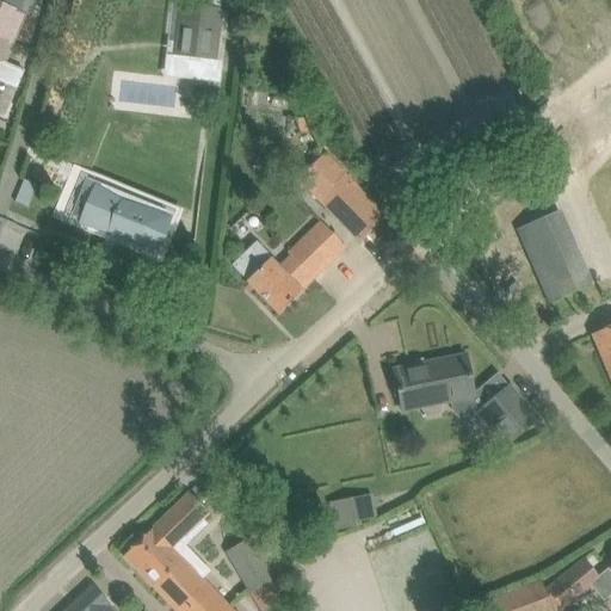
[(0,0),(0,37),(11,43),(23,12),(28,14),(32,0),(0,0)]
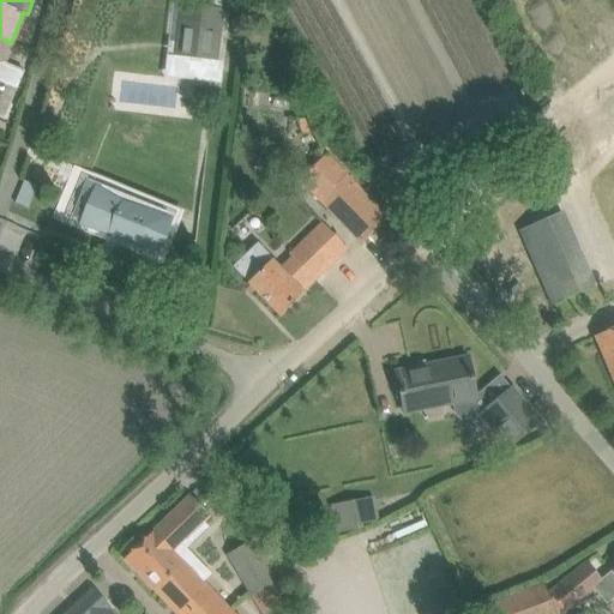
[(182,2),(175,55),(218,60),(224,7),(182,2)]
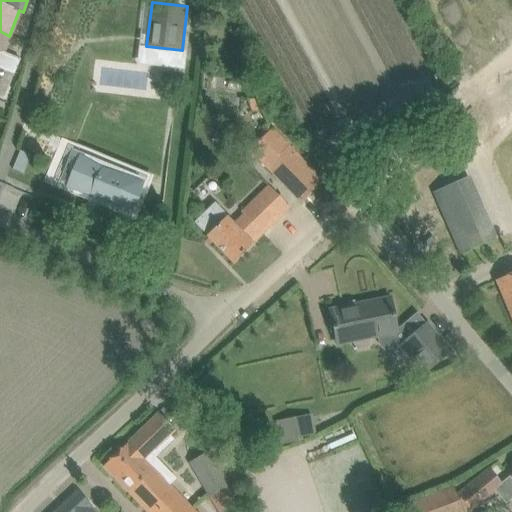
[(0,56),(9,36),(0,31),(0,56)]
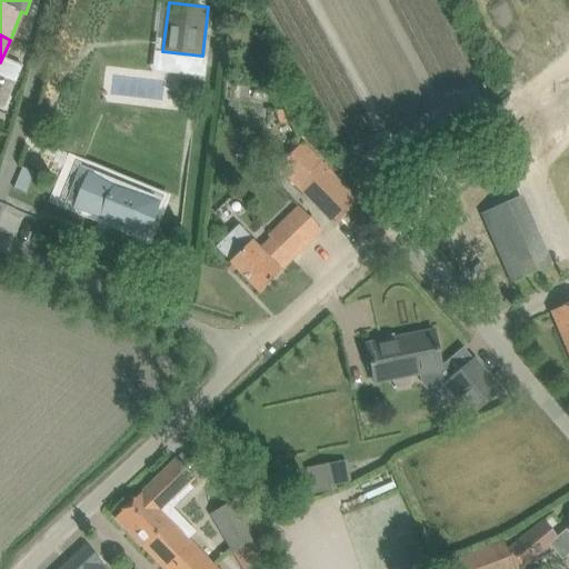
[(277,166),(296,186),(335,226),(359,201),(320,162),(303,143),(277,166)]
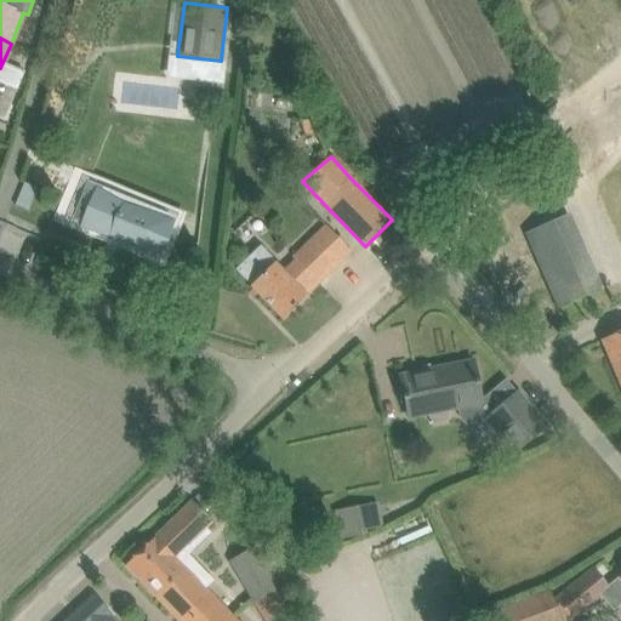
[(109,235),(153,258),(169,221),(100,192),(84,229),(109,235)]
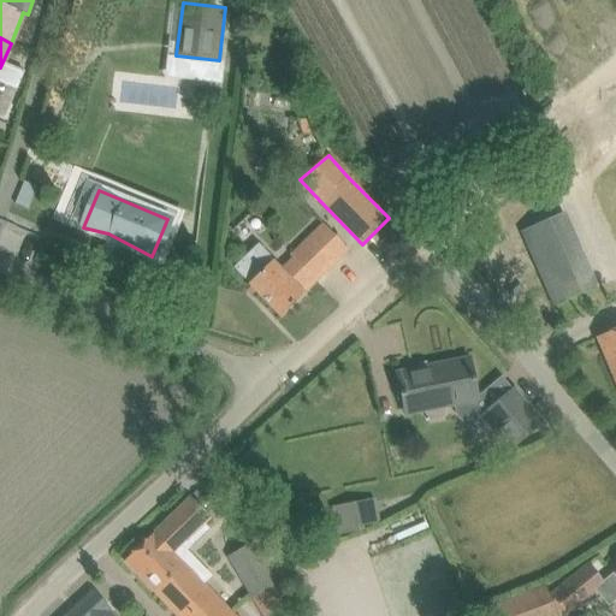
[(564,212),(531,227),(557,286),(592,270),(564,212)]
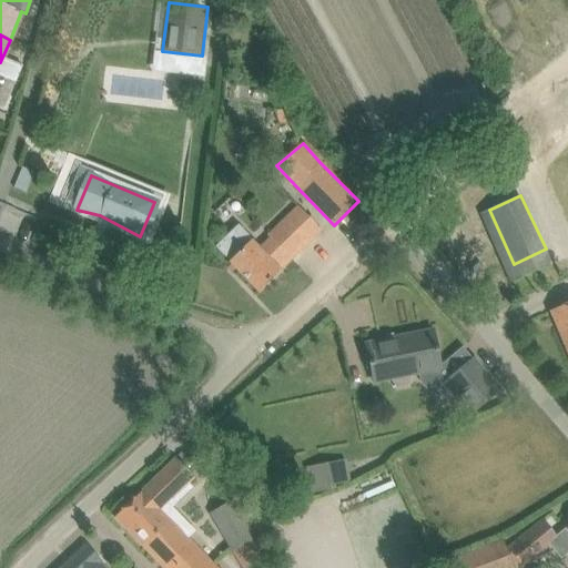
[(264,254),(236,226),(214,247),(257,292),(321,230),(297,206),(267,235),(275,243),(264,254)]
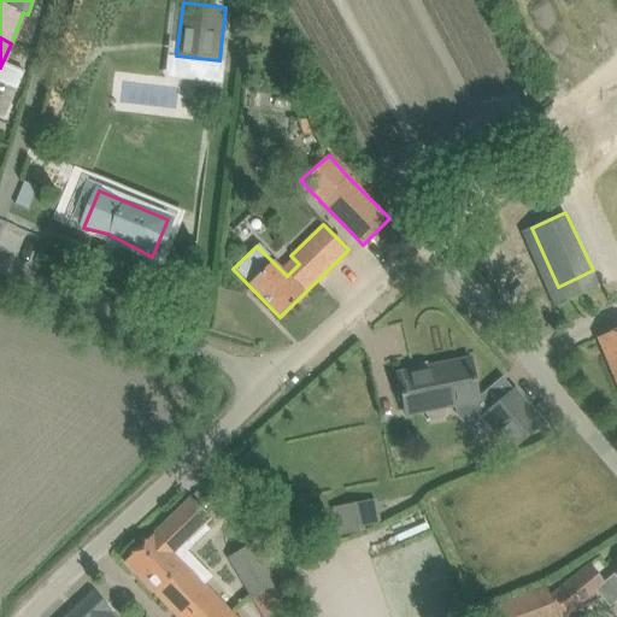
[(616,329),(598,338),(616,383),(616,329)]
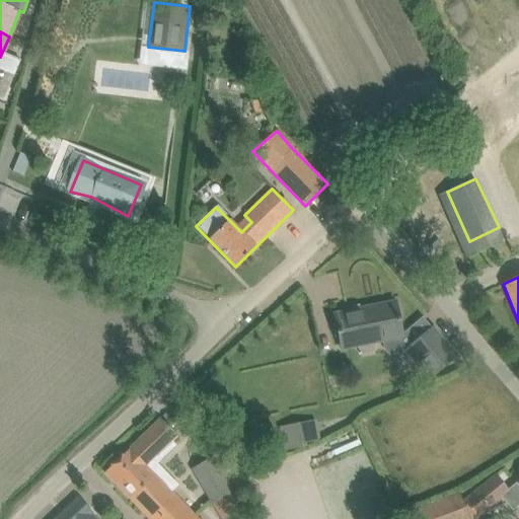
[(395,301),(334,314),(338,335),(340,343),(374,335),(376,343),(382,342),(384,353),(388,356),(403,353),(405,351),(402,338),(401,334),(395,301)]
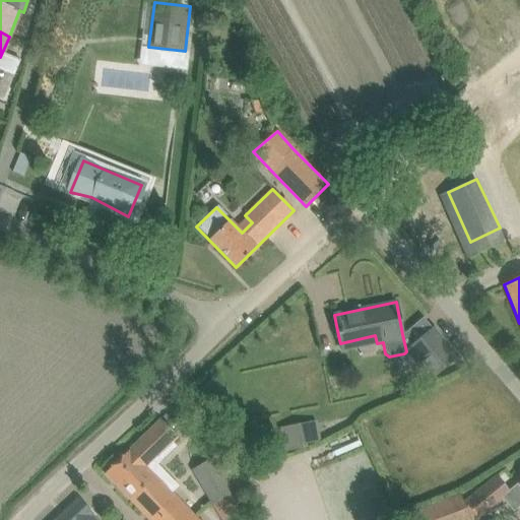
[(406,351),(404,353),(428,382),(439,372),(456,358),(433,329),(415,343),(406,351)]
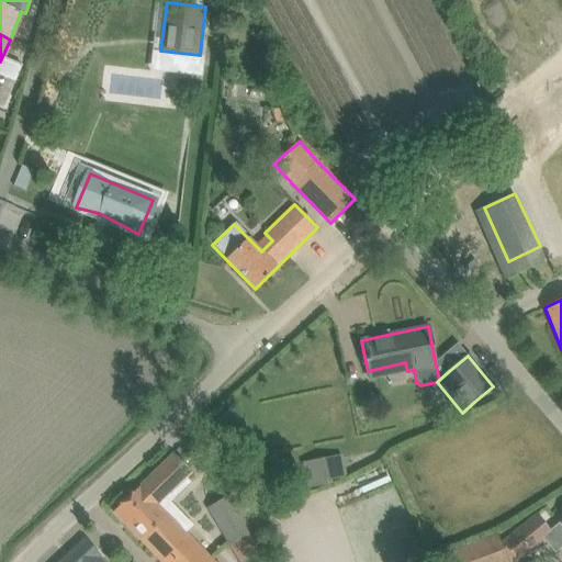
[(173,453),(113,512),(128,528),(161,561),(212,561),(158,506),(192,473),(189,470),(173,453)]
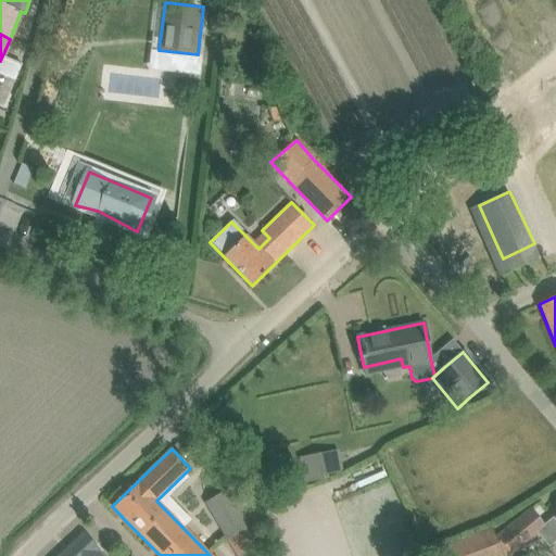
[(311,480),(345,470),(339,449),(304,458),(311,480)]
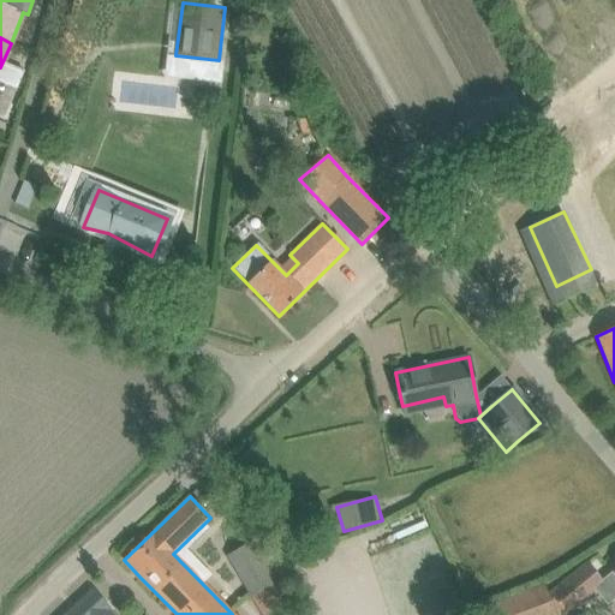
[(248,544),(226,557),(251,598),(273,585),(248,544)]
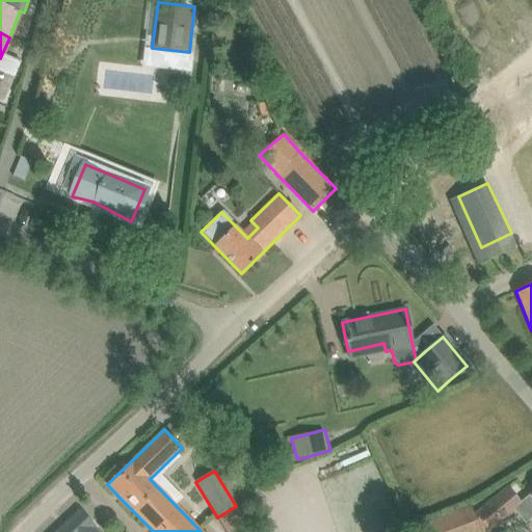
[(531,493),(520,504),(506,487),(476,510),(489,531),(515,510),(526,522),(531,516),(531,493)]
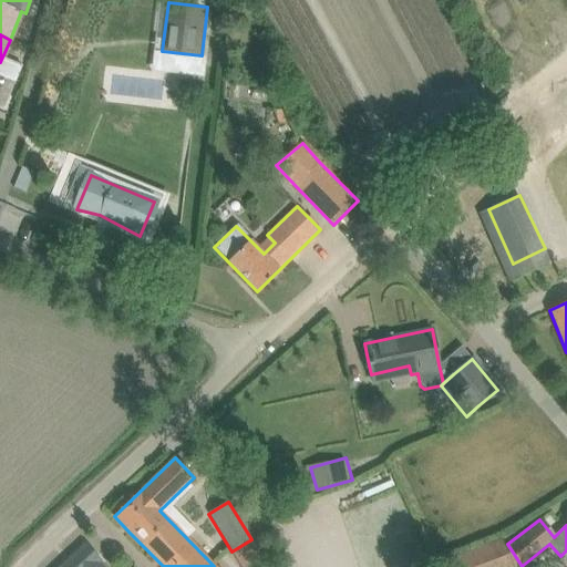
[(512,566),(502,537),(442,559),(445,566),(512,566)]
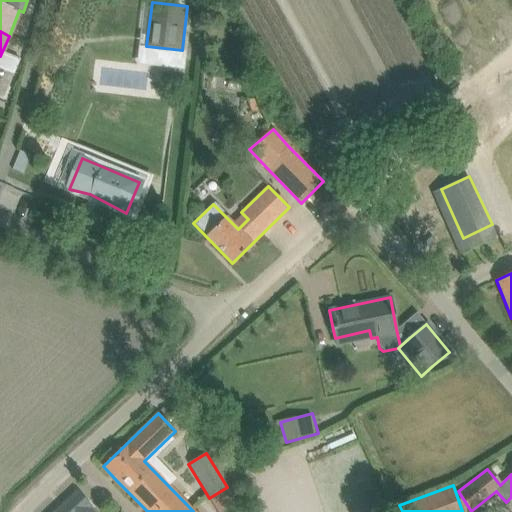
[(77,491),(54,511),(96,511),(90,506),(77,491)]
